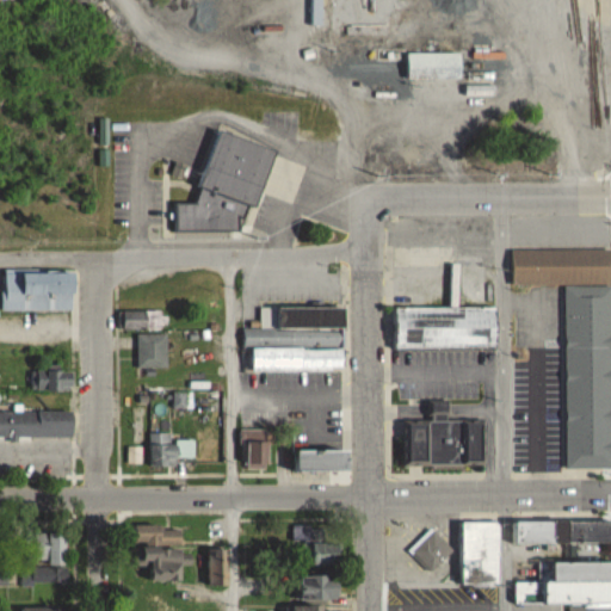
[(462,80),(462,53),(407,53),(407,80),(462,80)]
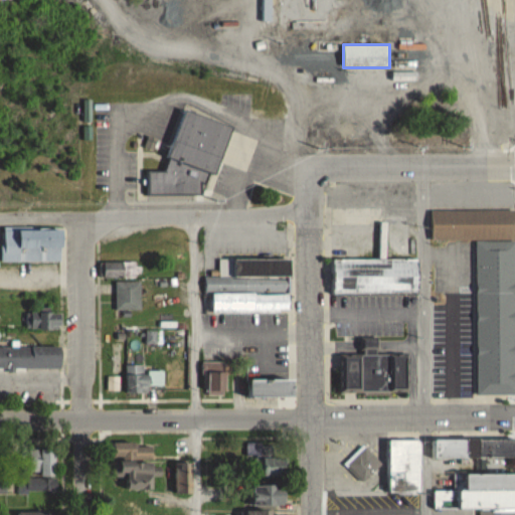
[(150,195),(209,196),(230,125),(184,112),(165,172),(150,172),(150,195)]
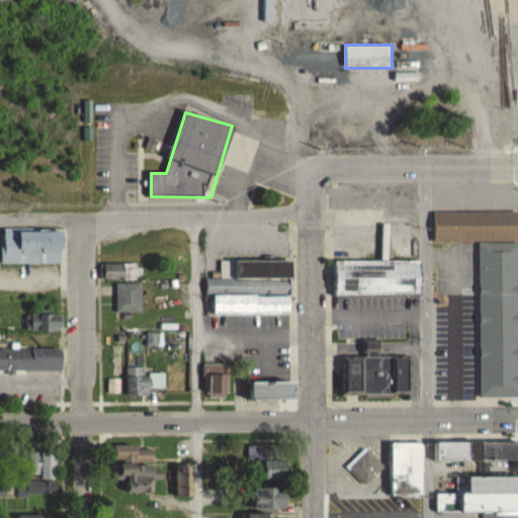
[(517,211),(433,211),(433,242),(479,242),(479,398),(517,397),(517,211)]
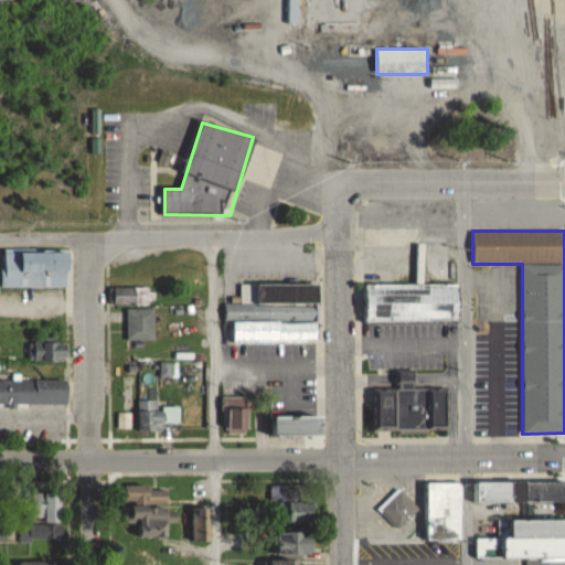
[(70,288),(70,251),(2,251),(2,287),(70,288)]
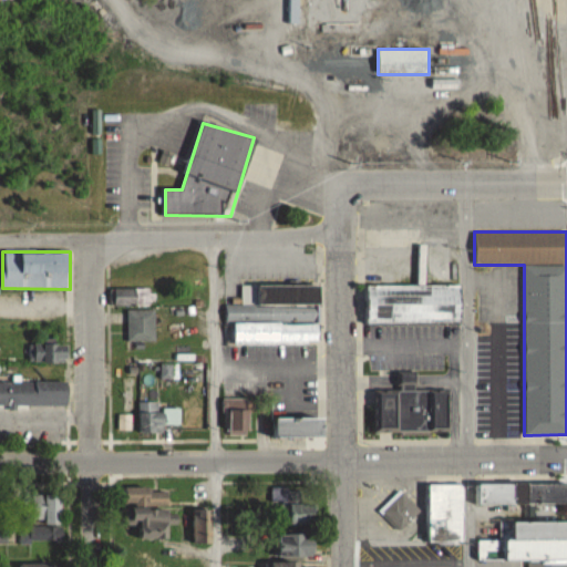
[(461,322),(460,285),(423,286),(423,255),(416,255),(418,285),(368,286),(368,323),(461,322)]
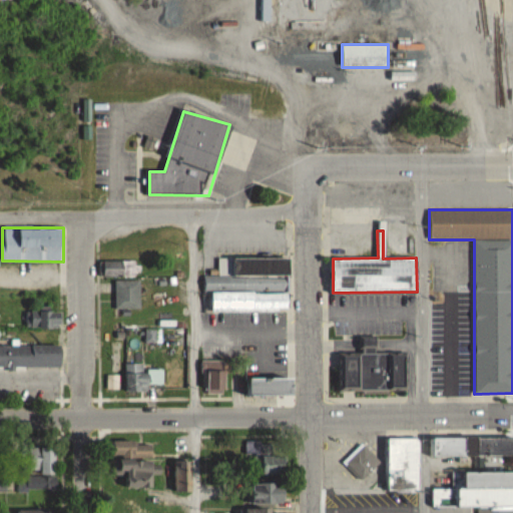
[(289,310),(289,259),(231,259),(231,276),(203,276),(203,293),(211,293),(211,310),(289,310)]
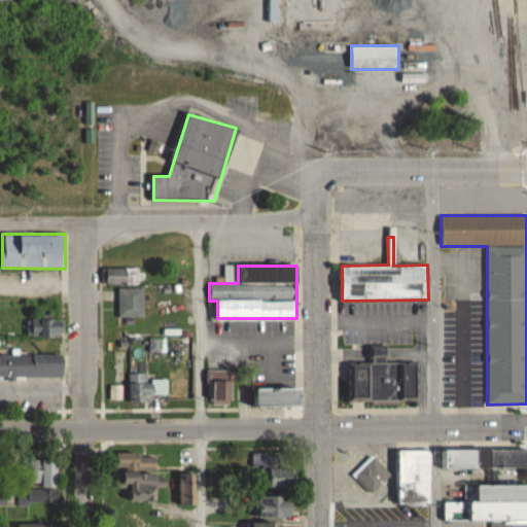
[(105,284),(143,284),(143,269),(105,269),(105,284)]
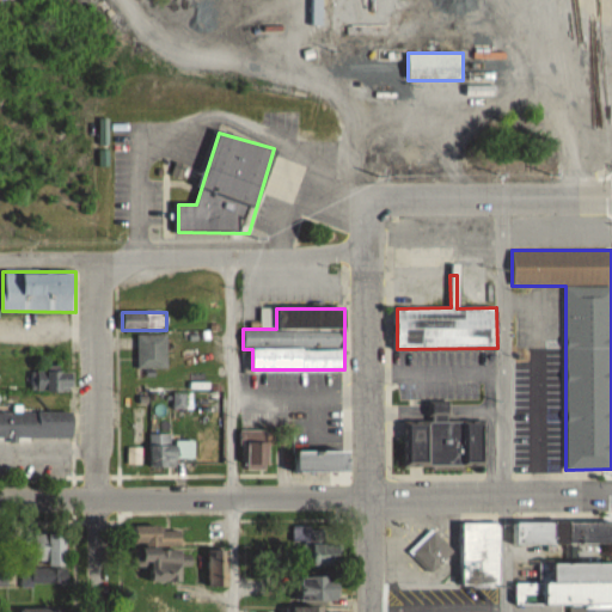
[(136,335),(136,368),(166,368),(166,335),(136,335)]
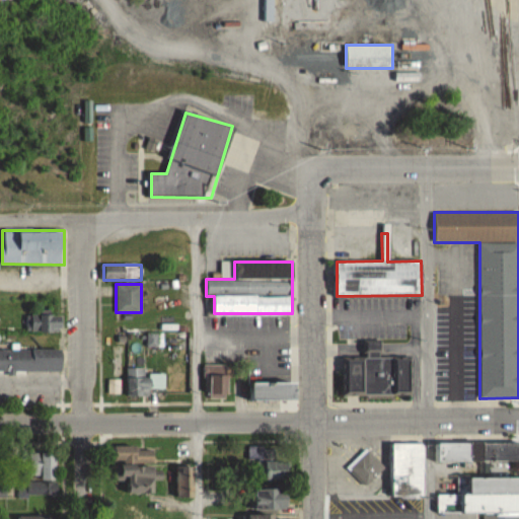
[(26,313),(27,332),(62,331),(62,312),(26,313)]
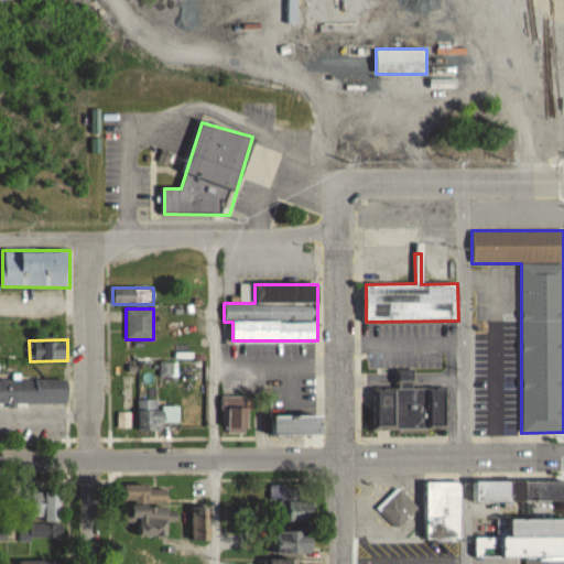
[(379,393),(379,429),(447,429),(447,390),(413,390),(413,373),(397,373),(398,393),(379,393)]
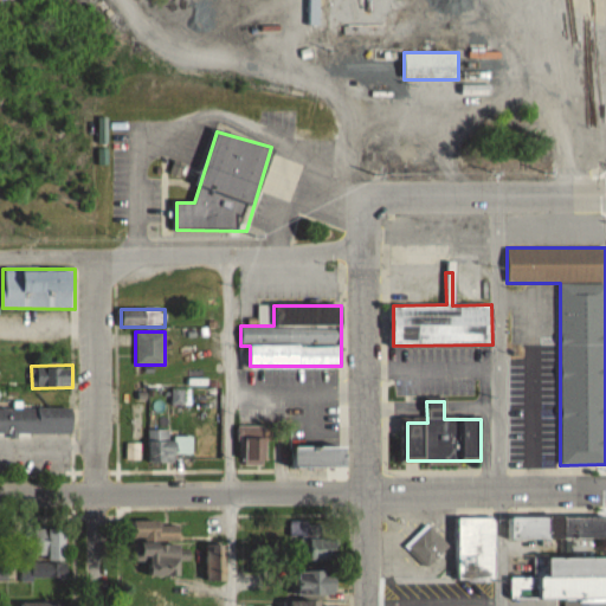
[(72,407),(0,407),(0,433),(72,434),(72,407)]
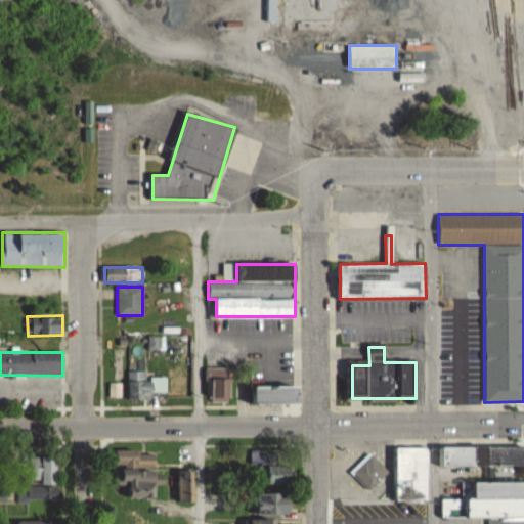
[(231,401),(231,369),(207,369),(207,401),(231,401)]
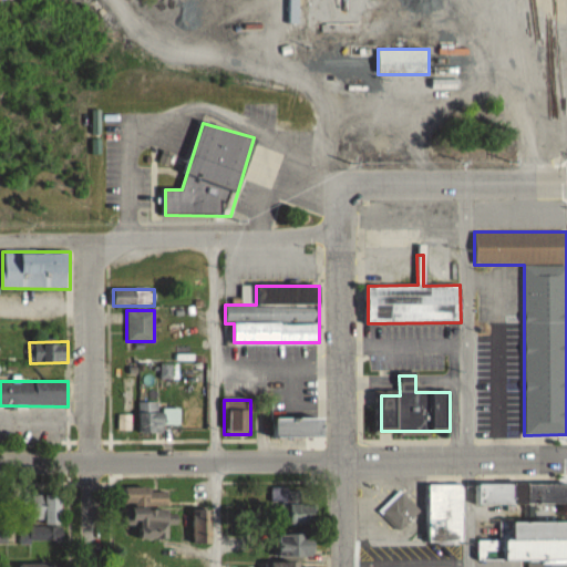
[(162,432),(162,424),(181,424),(181,408),(158,408),(158,402),(137,402),(137,432),(162,432)]
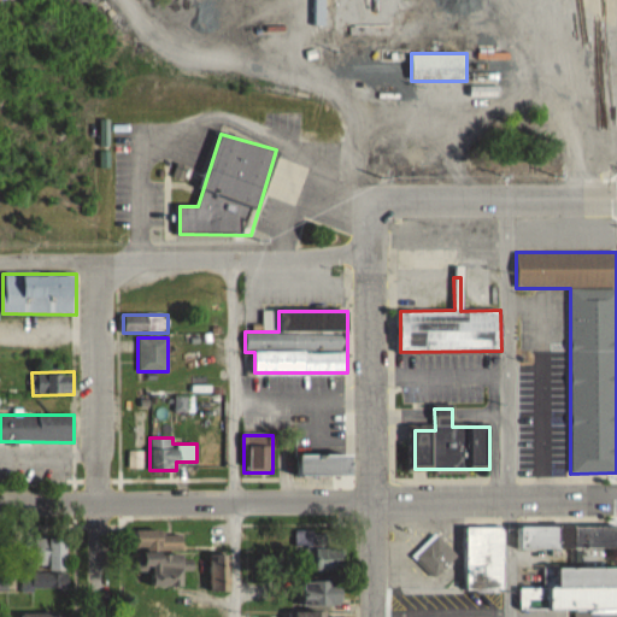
[(300,477),(353,477),(353,456),(300,456),(300,477)]
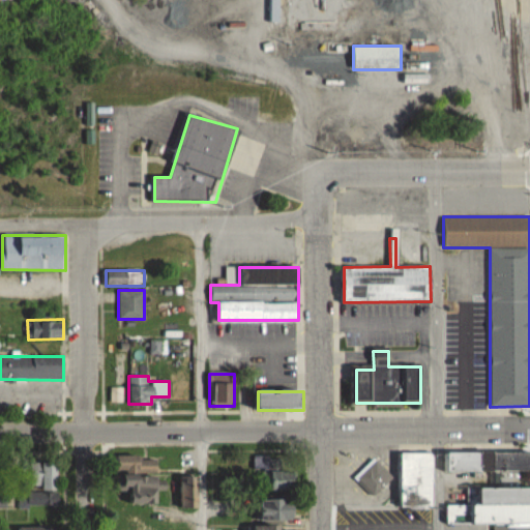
[(529,470),(529,450),(444,450),(444,470),(529,470)]
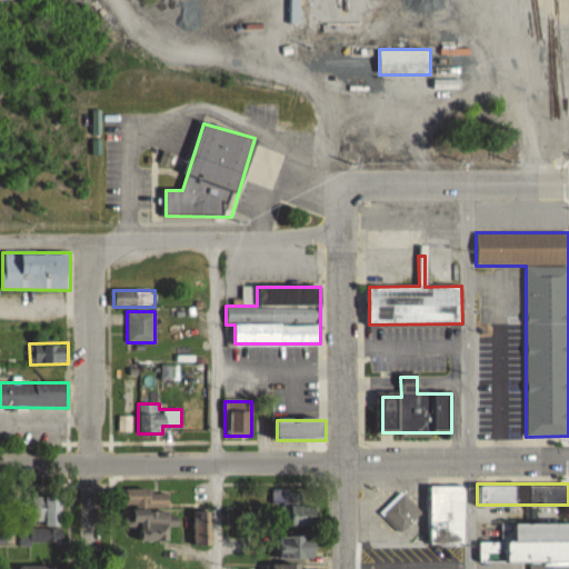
[(431,543),(465,543),(465,485),(431,485),(431,543)]
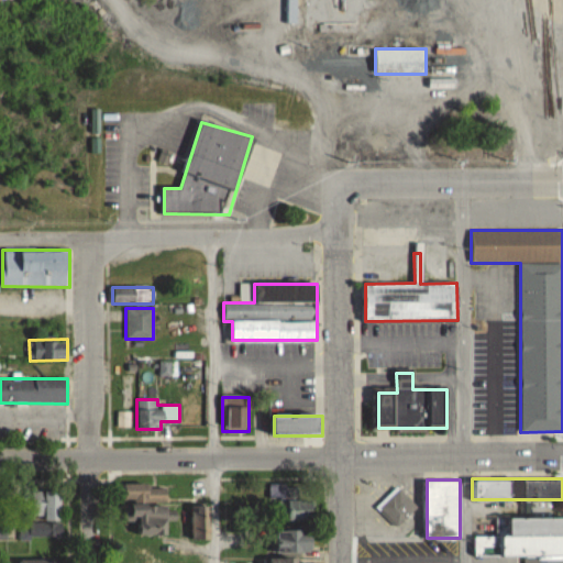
[(125,499),(169,499),(169,484),(125,484),(125,499)]
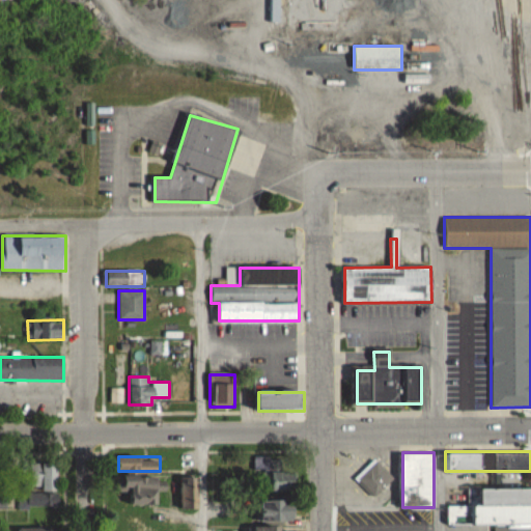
[(271,490),(298,490),(298,469),(291,469),(291,456),(254,456),(253,473),(271,473),(271,490)]
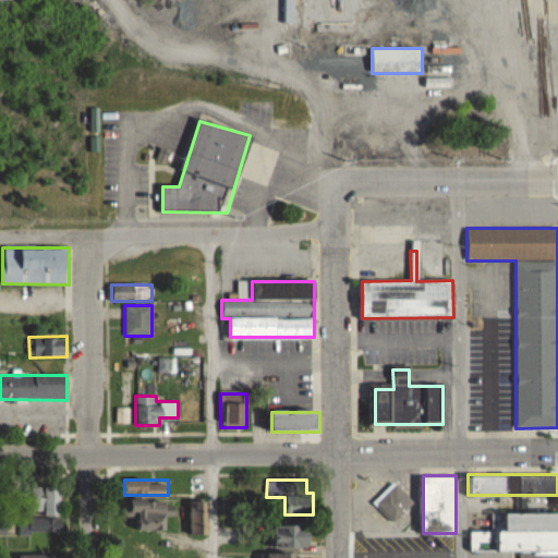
[(374,502),(392,522),(413,502),(393,483),(374,502)]
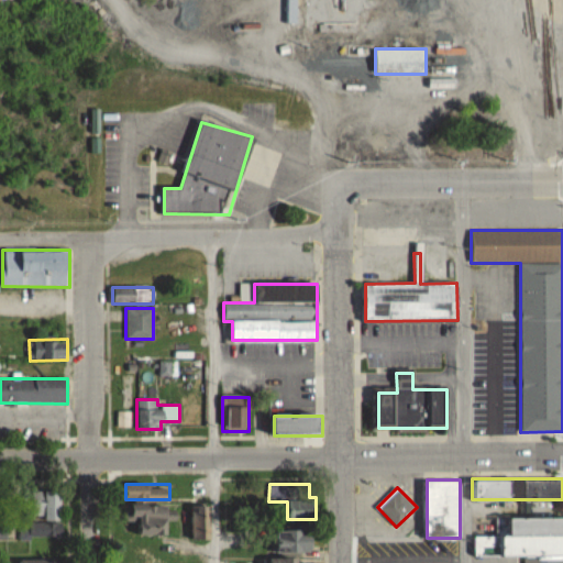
[(33,490),(33,518),(63,518),(63,490),(33,490)]
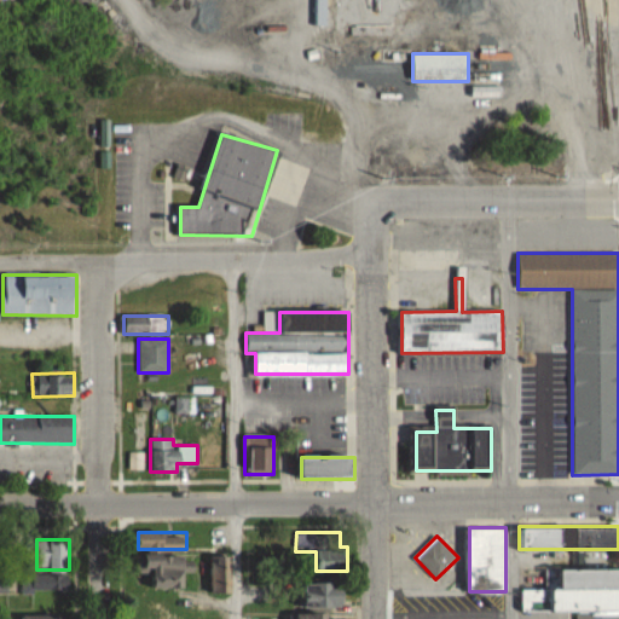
[(272,548),(241,548),(241,585),(272,585),(272,548)]
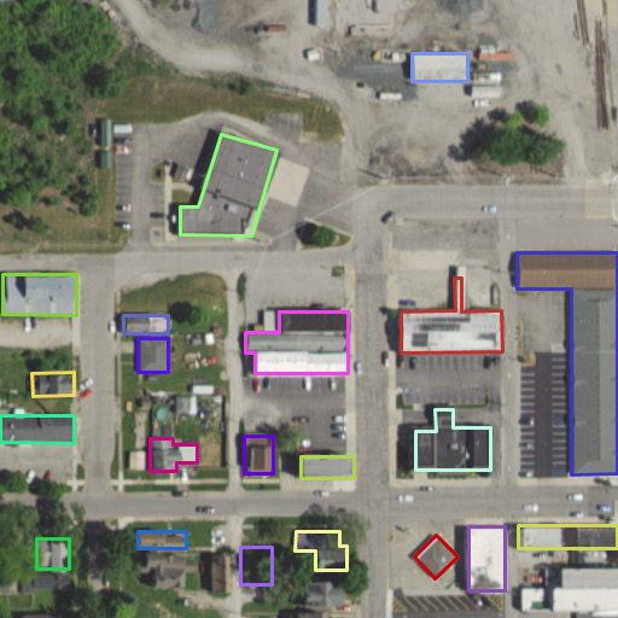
[(186,584),(185,572),(196,571),(194,553),(145,554),(146,586),(186,584)]
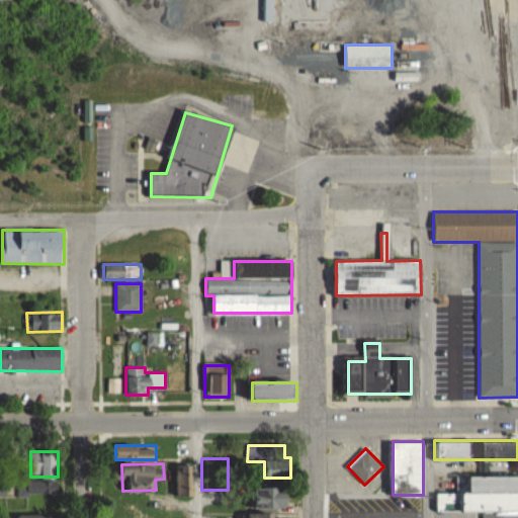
[(189,496),(189,463),(177,463),(177,496),(189,496)]
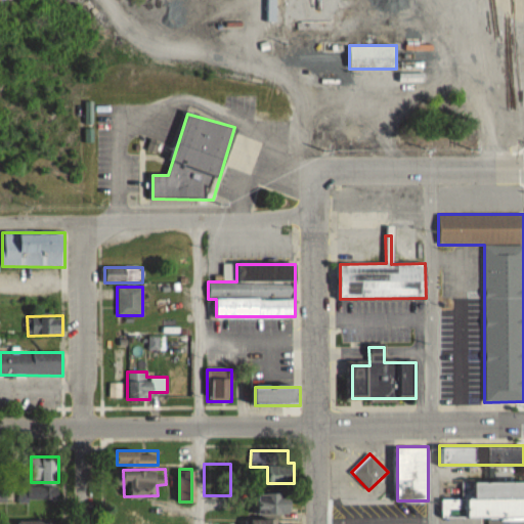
[(523,523),(523,479),(477,480),(477,497),(469,497),(469,499),(443,499),(443,517),(488,517),(487,523),(523,523)]
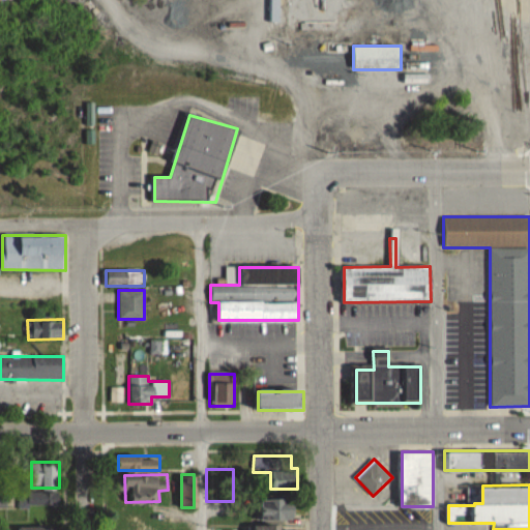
[(52,506),(52,491),(18,491),(18,506),(52,506)]
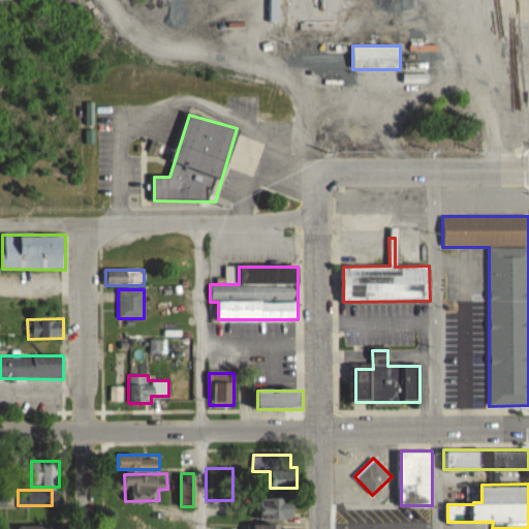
[(296,518),(296,497),(261,497),(261,518),(296,518)]
